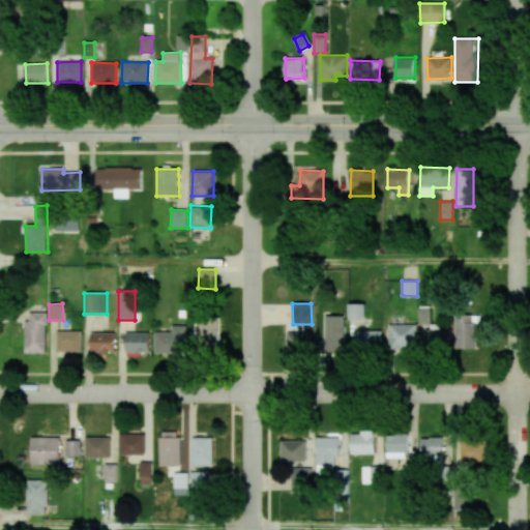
[(365,304),(349,303),(348,320),(365,320),(365,304)]
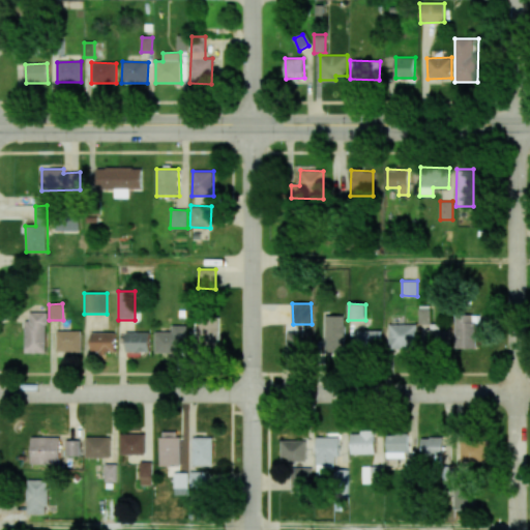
[(419,324),(430,324),(430,308),(419,308),(419,324)]
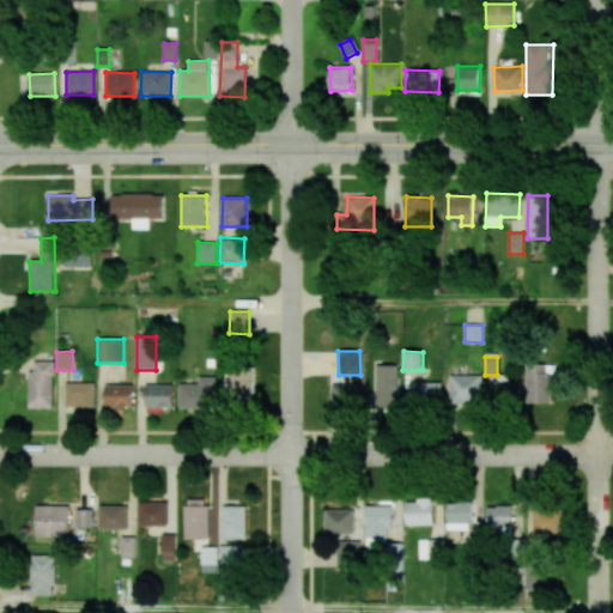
[(54,408),(54,362),(34,362),(34,371),(29,371),(28,408),(54,408)]
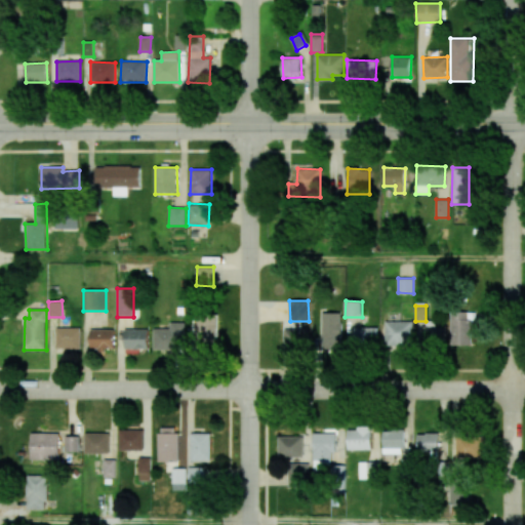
[(473,345),(473,312),(450,312),(450,345),(473,345)]
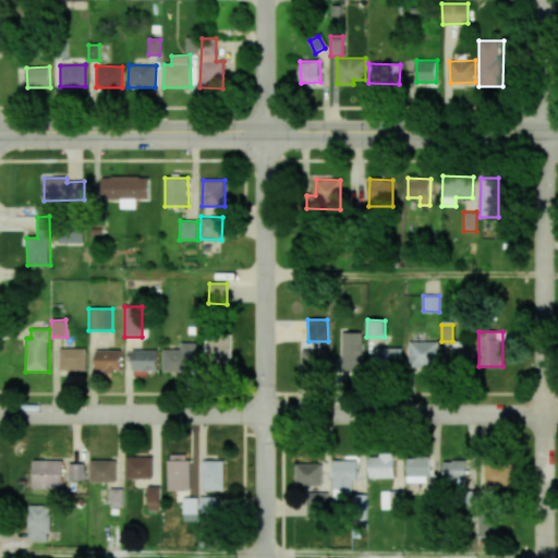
[(363,332),(342,332),(342,367),(362,367),(363,332)]
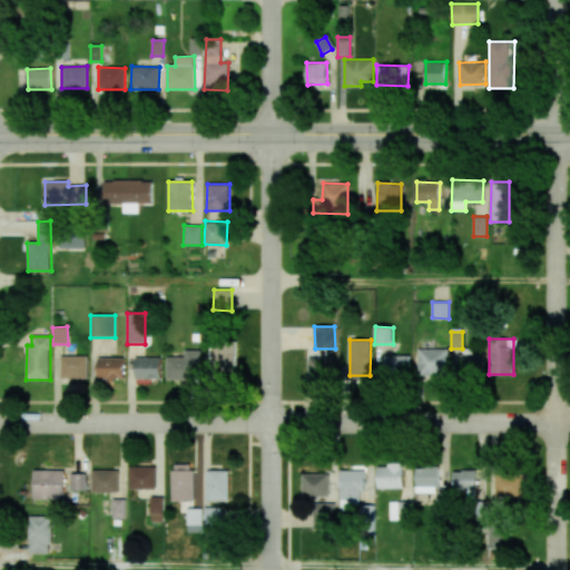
[(236,366),(235,343),(212,343),(213,367),(236,366)]
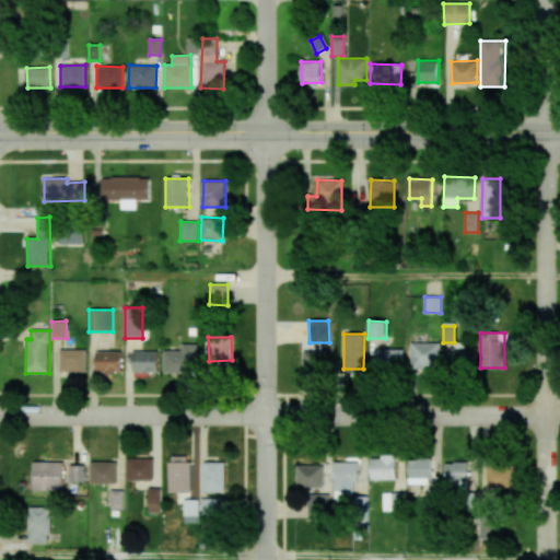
[(411,370),(439,370),(440,342),(411,342),(411,370)]
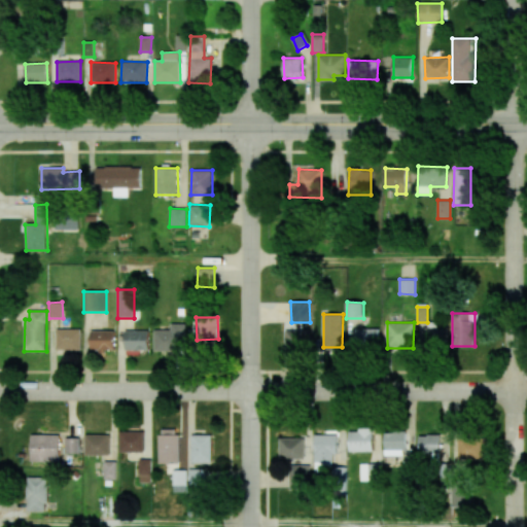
[(171,330),(153,329),(153,351),(185,351),(186,324),(171,323),(171,330)]
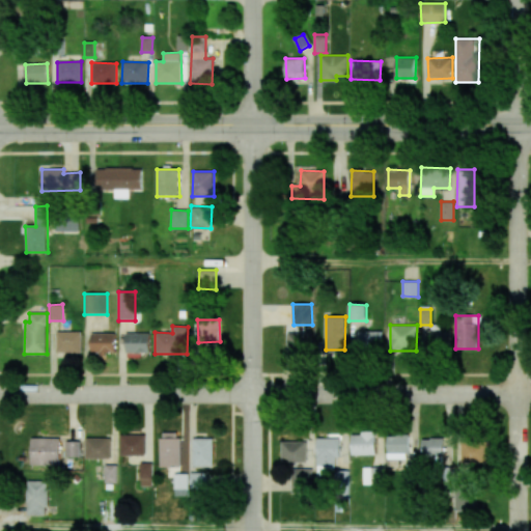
[(451,347),(450,329),(427,330),(427,347),(451,347)]
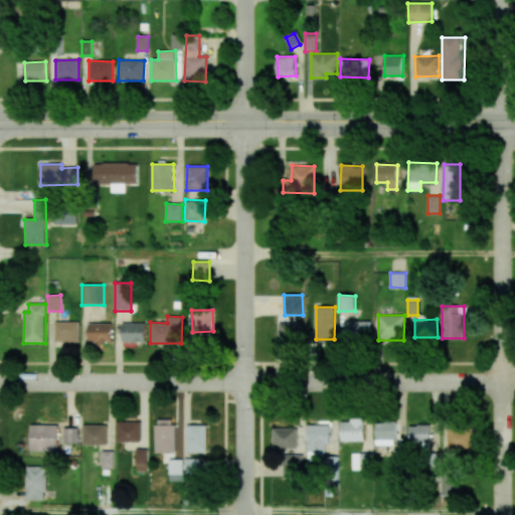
[(347,338),(369,339),(370,322),(348,321),(347,338)]
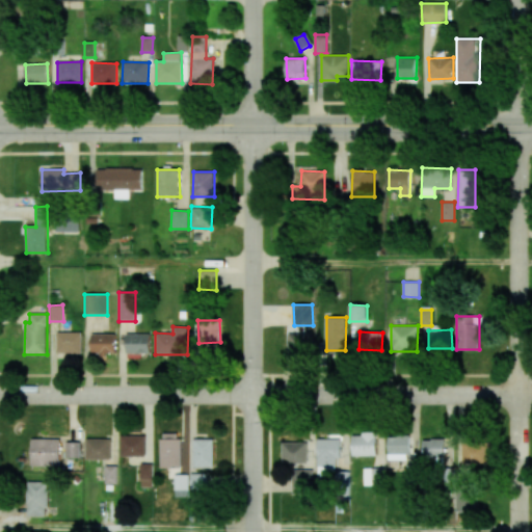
[(82,352),(81,333),(56,333),(57,353),(82,352)]
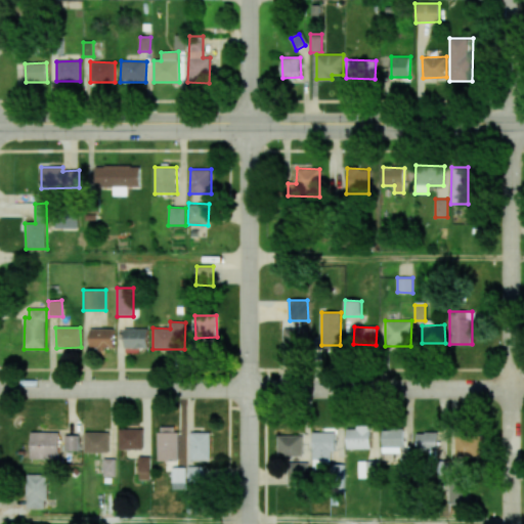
[(281,349),(307,350),(308,329),(281,328),(281,349)]
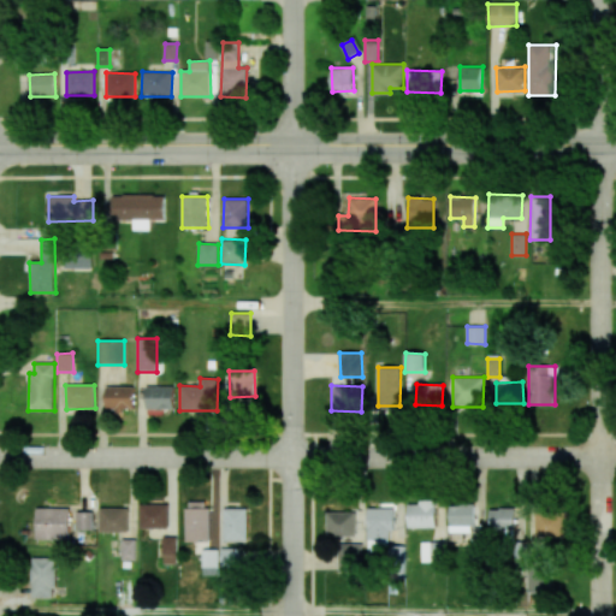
[(106,386),(106,410),(134,410),(134,388),(106,386)]
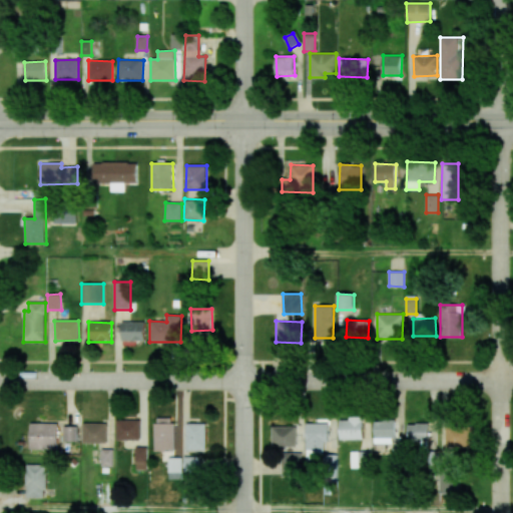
[(144,322),(121,322),(121,341),(144,341),(144,322)]
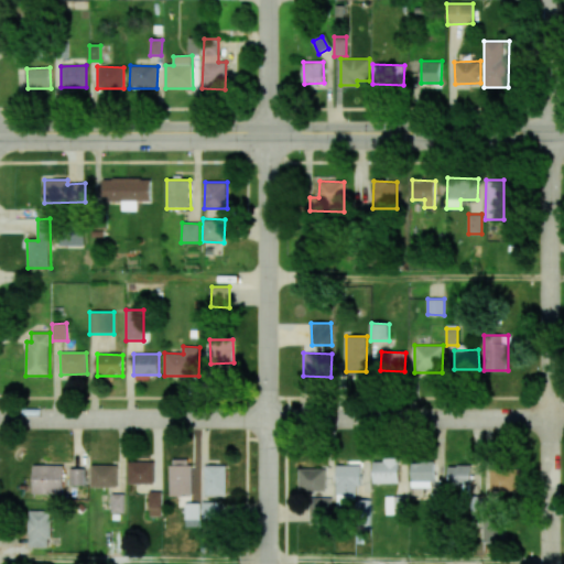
[(191,458),(170,459),(171,496),(192,495),(191,458)]
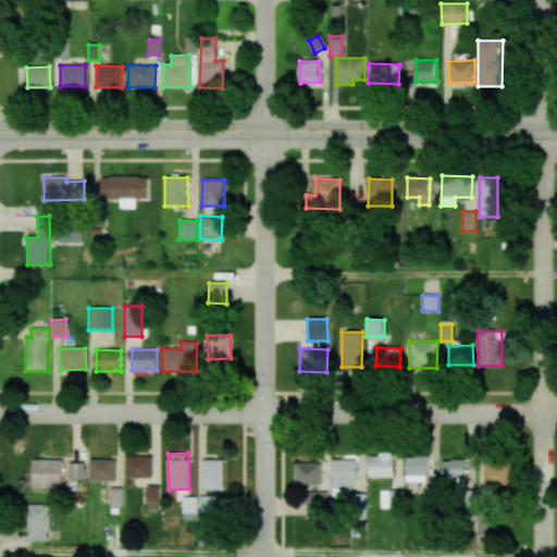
[(368,478),(394,477),(394,454),(368,454),(368,478)]
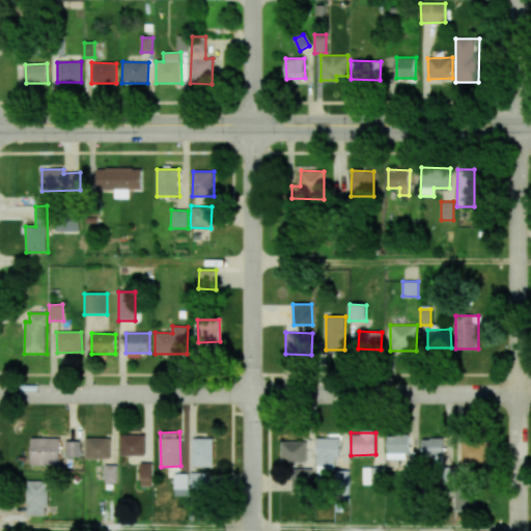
[(145,435),(120,435),(120,455),(145,455),(145,435)]
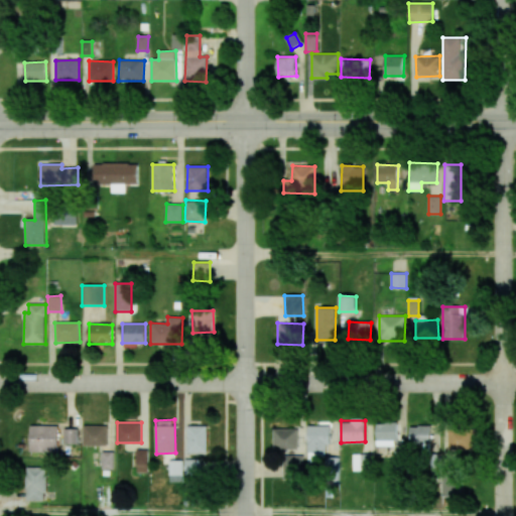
[(376,423),(376,446),(397,445),(396,423),(376,423)]
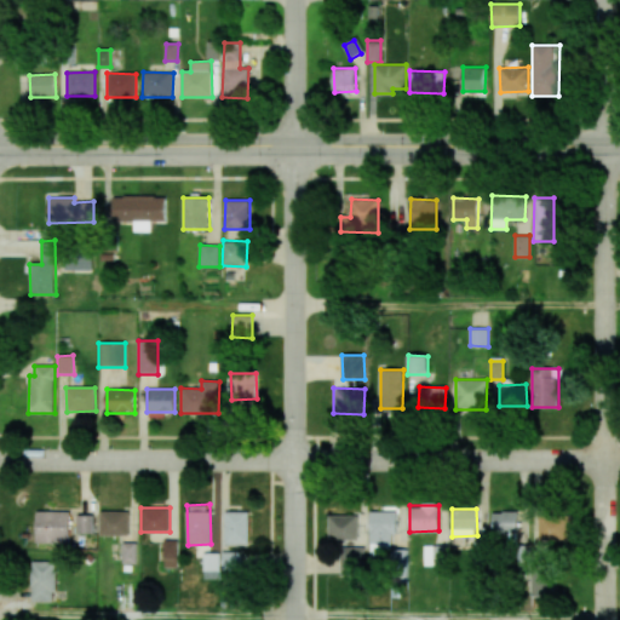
[(70,511),(36,511),(36,543),(69,544),(70,511)]
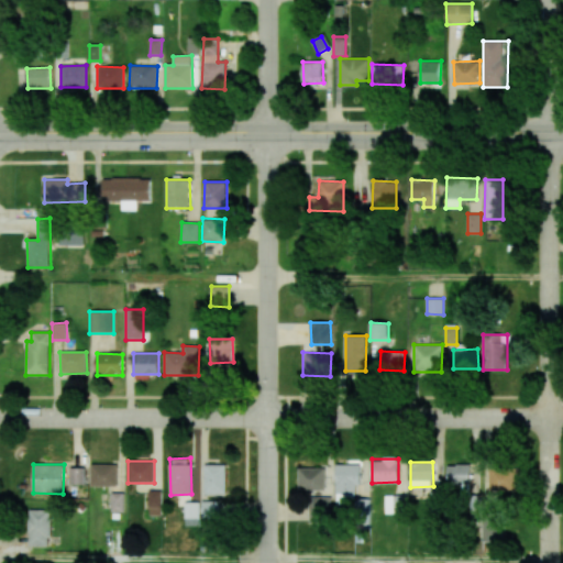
[(90,486),(117,486),(118,464),(91,464),(90,486)]
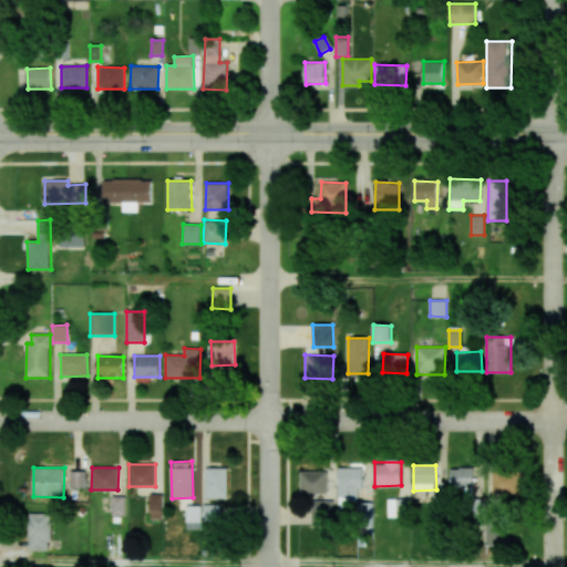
[(228,498),(227,467),(205,468),(205,498),(228,498)]
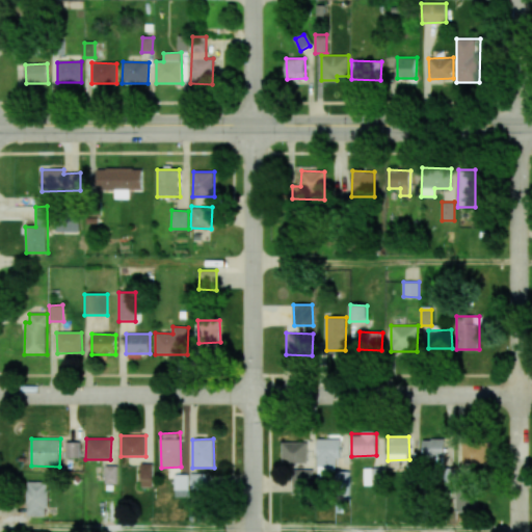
[(340,439),(318,439),(317,476),(336,476),(336,458),(340,459),(340,439)]
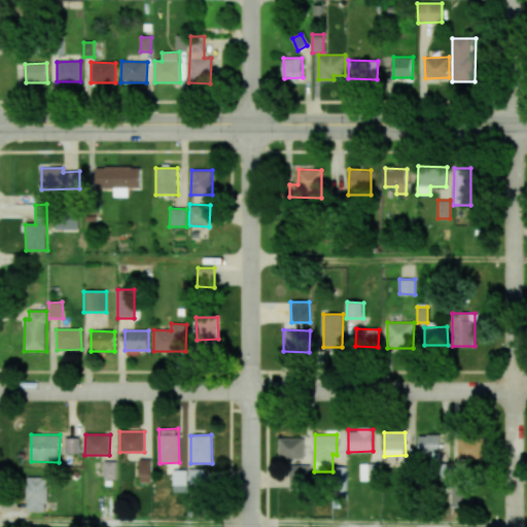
[(419,435),(419,453),(441,454),(442,435),(419,435)]
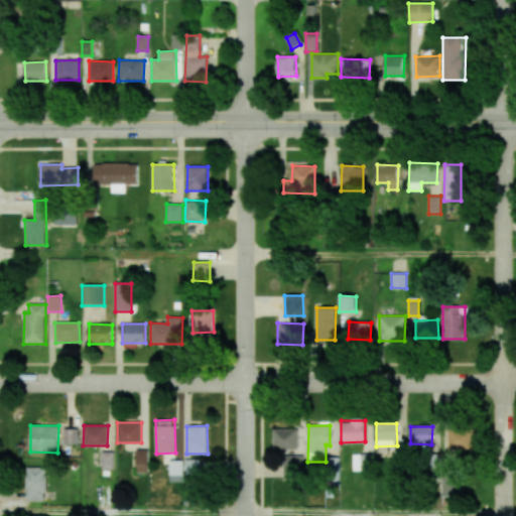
[(78,428),(63,428),(65,444),(78,443),(78,428)]
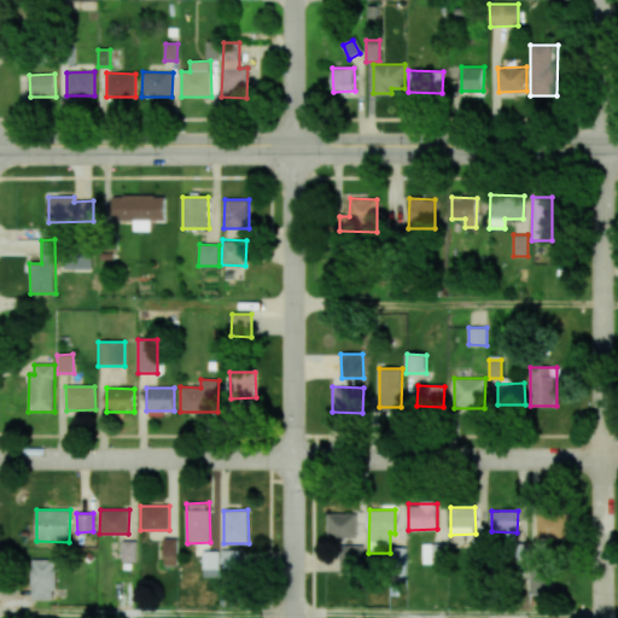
[(356,538),(356,514),(327,513),(327,537),(356,538)]
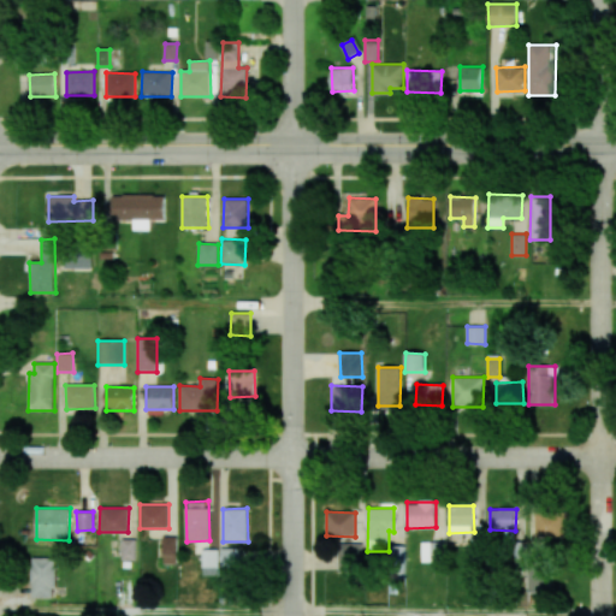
[(535,537),(563,535),(563,511),(535,513),(535,537)]
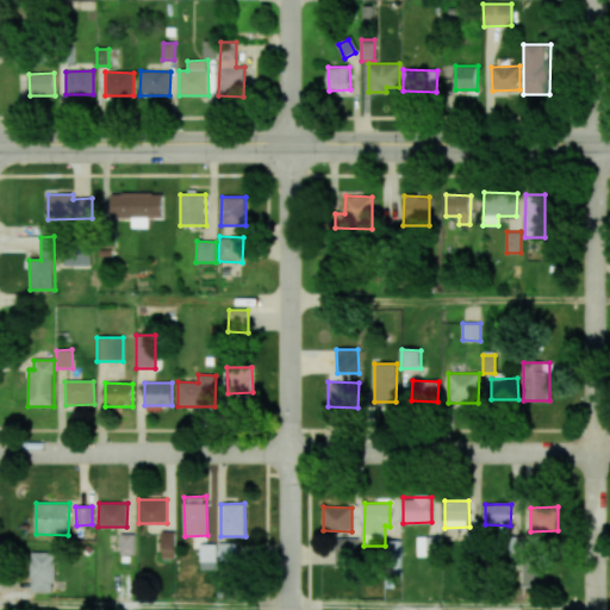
[(175,531),(161,533),(162,558),(175,558),(175,531)]
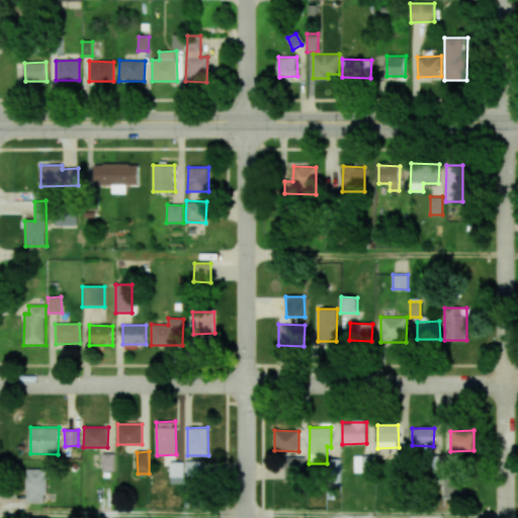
[(113,470),(114,454),(103,453),(102,470),(113,470)]
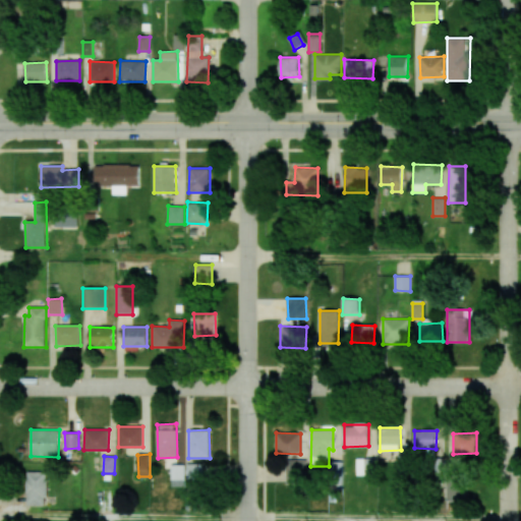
[(356,475),(374,475),(374,458),(355,459),(356,475)]
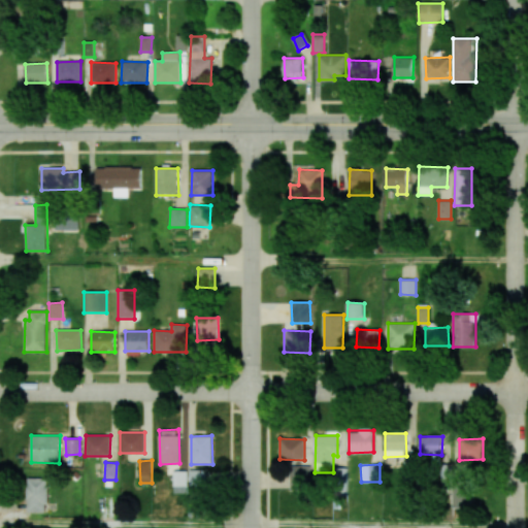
[(309,490),(309,466),(289,466),(289,491),(309,490)]
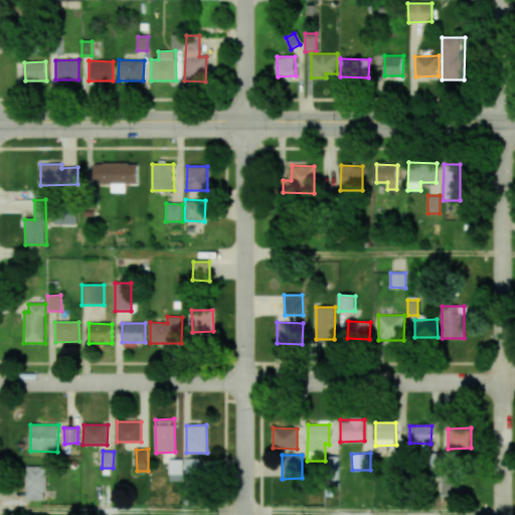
[(183,481),(182,459),(169,460),(169,481),(183,481)]
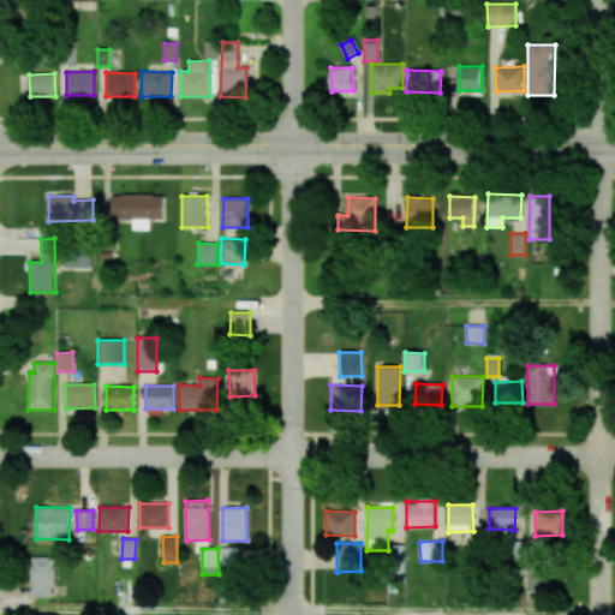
[(243,566),(242,549),(220,550),(221,567),(243,566)]
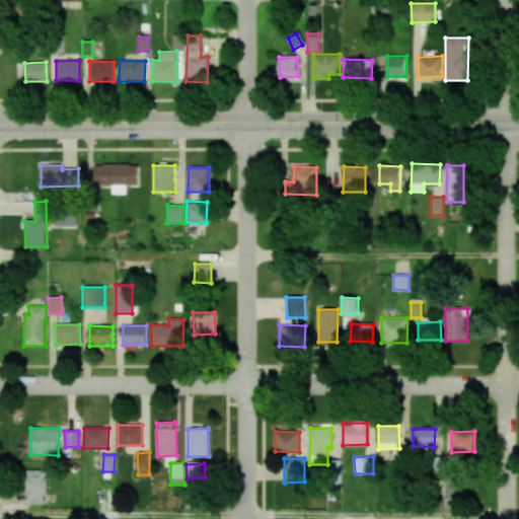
[(25,503),(46,504),(46,470),(26,469),(25,503)]
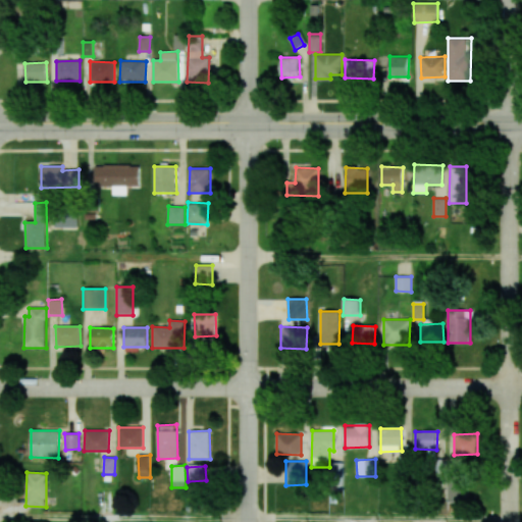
[(465,483),(445,484),(446,504),(465,504),(465,483)]
